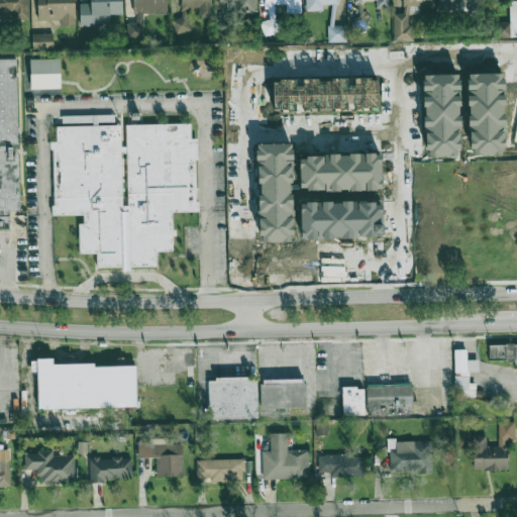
[(27,0),(0,0),(0,19),(28,18),(27,0)]
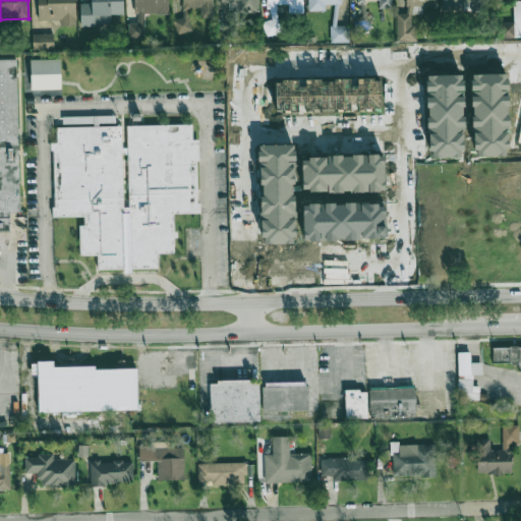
[(74,0),(37,0),(38,20),(60,20),(60,25),(76,25),(74,0)]
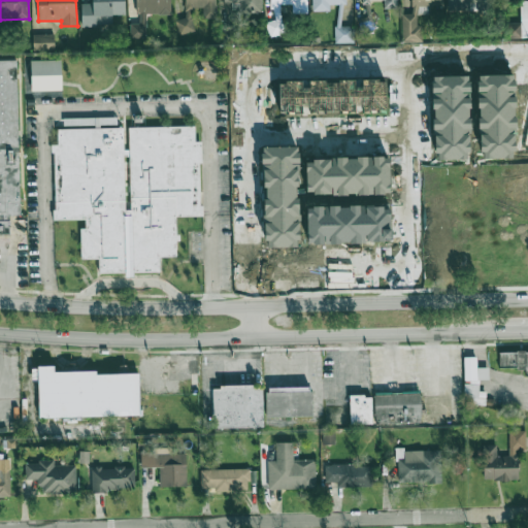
[(125,14),(124,0),(92,0),(93,3),(81,4),(81,26),(112,25),(111,14),(125,14)]
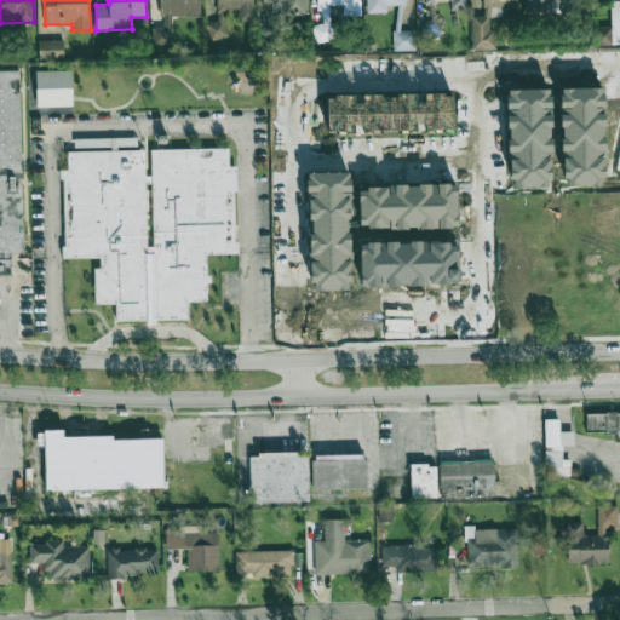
[(201,17),(200,0),(160,0),(161,28),(153,28),(153,44),(171,44),(171,17),(201,17)]
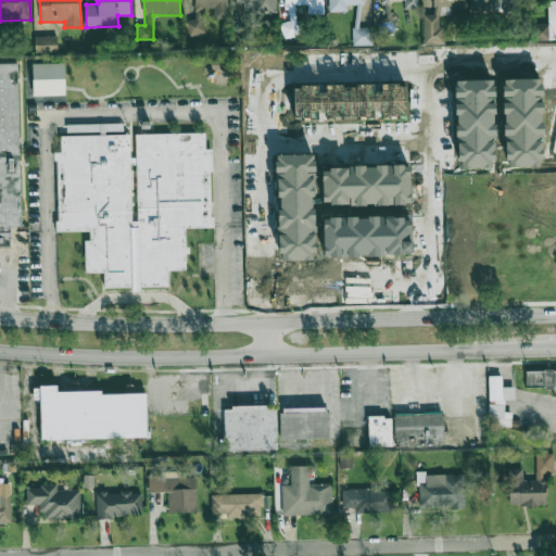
[(227,0),(193,0),(194,20),(186,20),(187,35),(203,34),(203,9),(213,8),(213,20),(227,20),(227,0)]
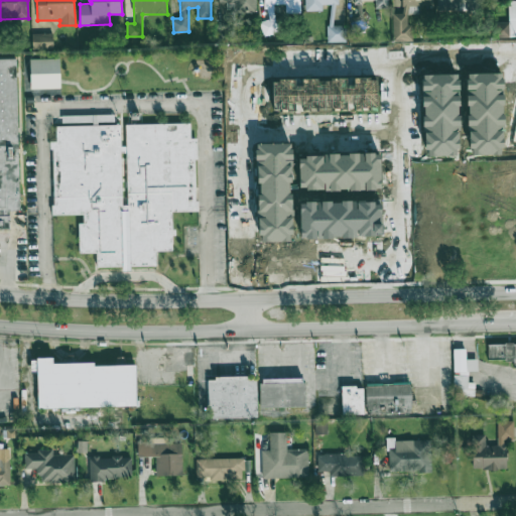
[(218,0),(219,3),(235,3),(235,13),(256,13),(255,0),(218,0)]
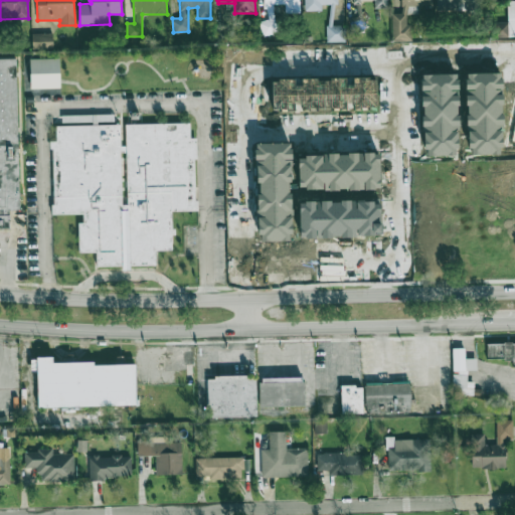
[(275,34),(275,4),(285,4),(285,14),(299,13),(299,0),(265,0),(266,20),(261,20),(262,34),(275,34)]
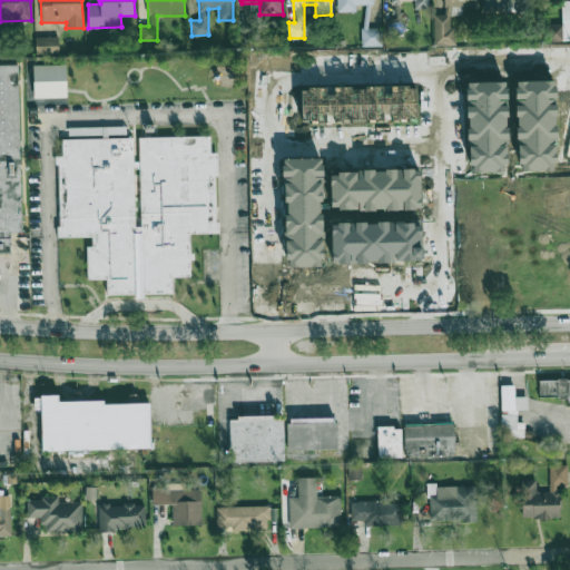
[(355,11),(355,5),(374,5),(373,0),(336,0),(337,12),(355,11)]
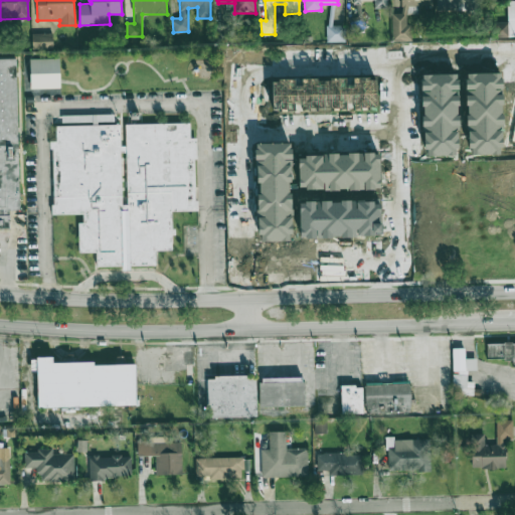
[(373,0),(374,9),(388,8),(387,0),(373,0)]
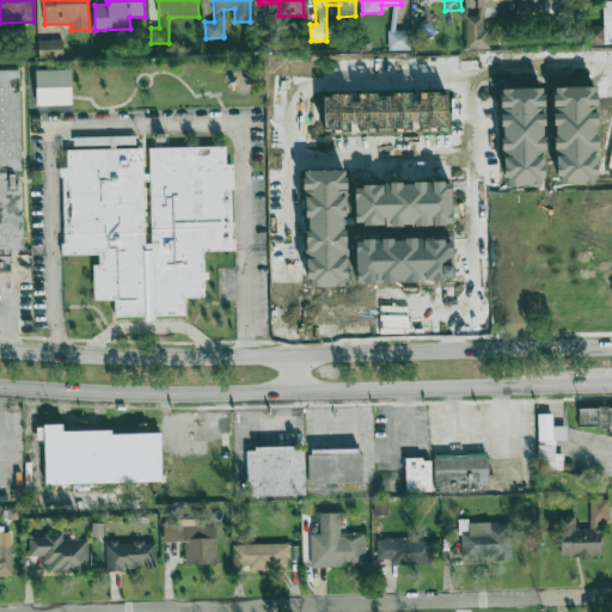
[(513,7),(513,0),(476,0),(477,16),(466,16),(466,48),(489,48),(489,30),(484,30),(483,7),(513,7)]
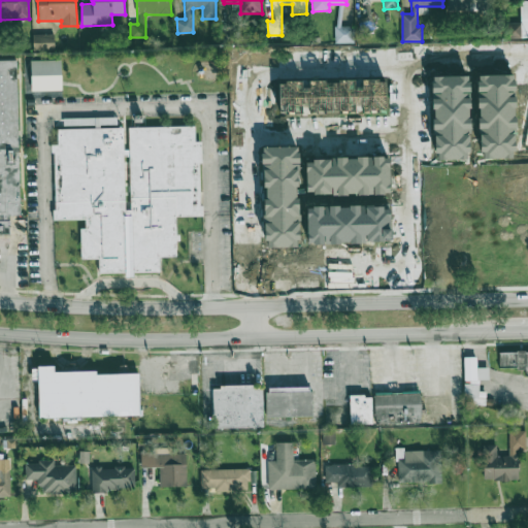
[(509,38),(527,37),(527,0),(520,1),(521,23),(509,23),(509,38)]
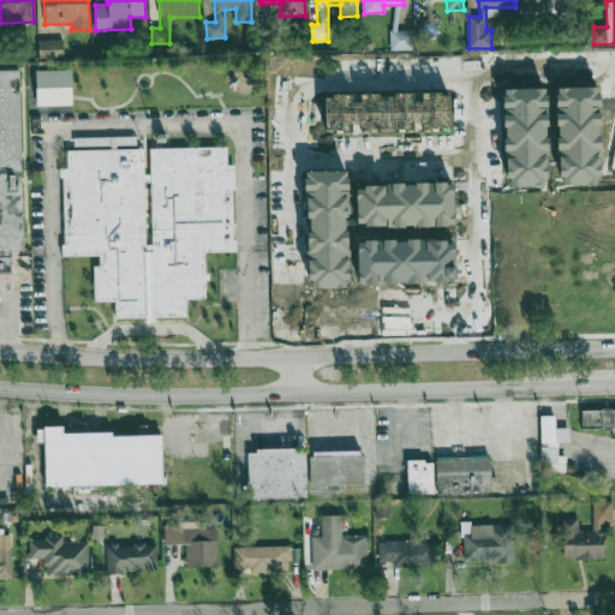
[(390,51),(412,51),(412,30),(390,30),(390,51)]
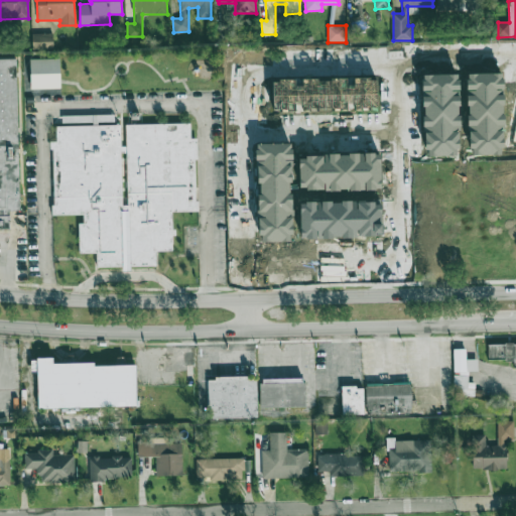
[(32,34),(33,48),(53,48),(52,33),(32,34)]
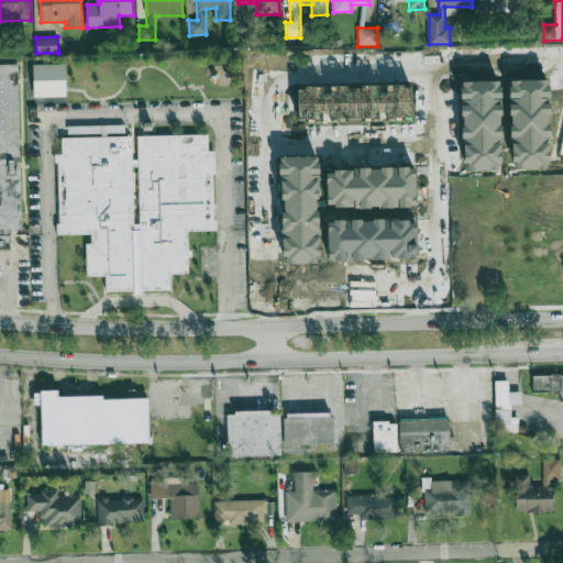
[(66,96),(65,64),(33,64),(33,97),(66,96)]
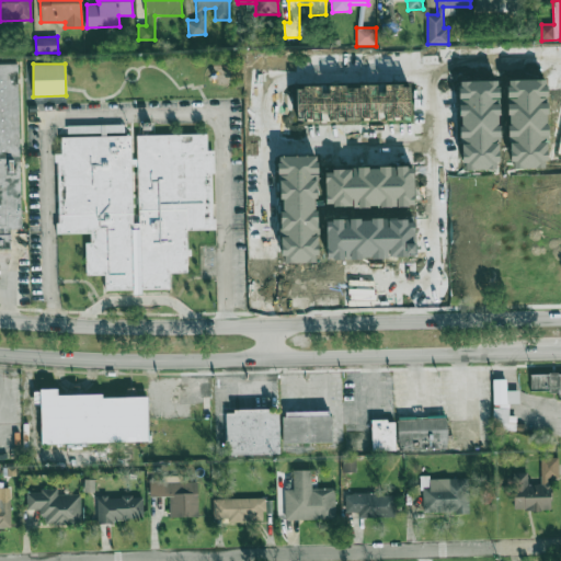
[(0,65),(0,244),(10,244),(10,231),(21,230),(19,65),(0,65)]
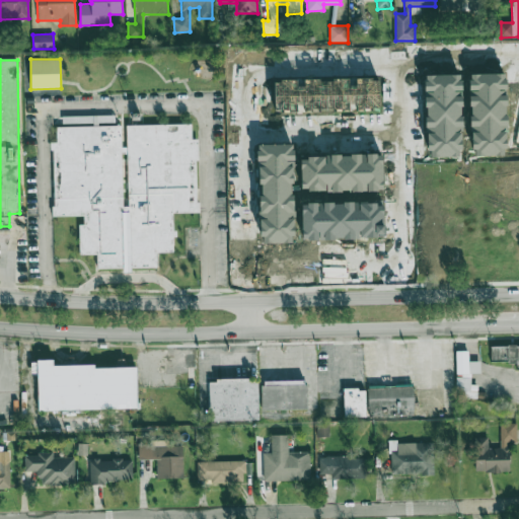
[(113,116),(62,117),(63,124),(114,122),(113,116)]
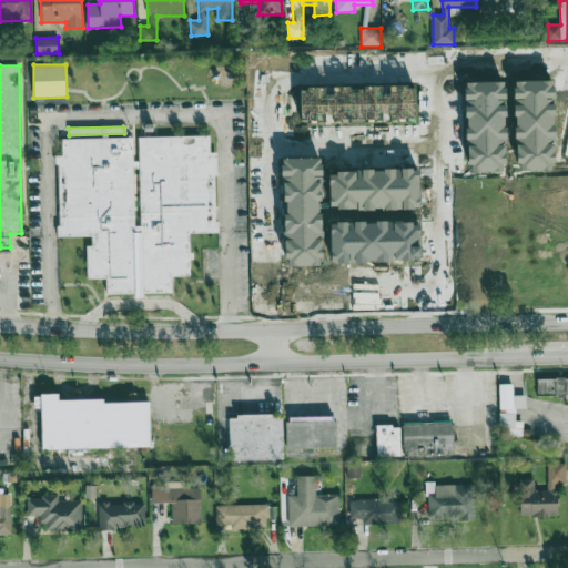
[(107,293),(107,279),(88,279),(87,245),(92,244),(92,235),(57,236),(54,155),(62,154),(62,138),(132,137),(135,225),(141,224),(139,138),(210,134),(210,152),(216,151),(219,232),(190,233),(190,275),(171,276),(172,292),(107,293)]
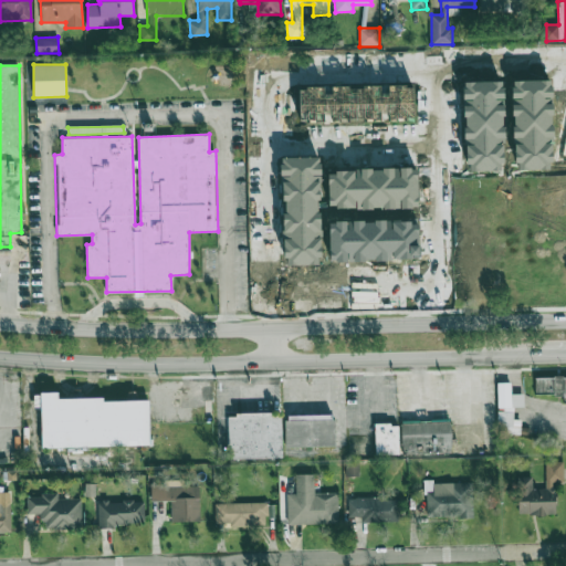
[(565,377),(535,377),(535,395),(563,395),(563,401),(565,401),(565,377)]
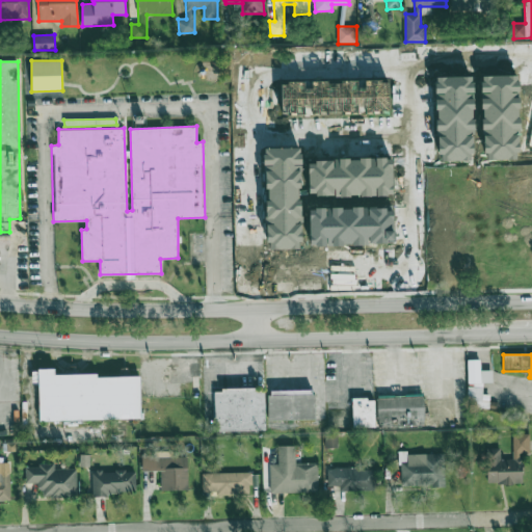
[(468,405),(483,405),(483,382),(493,382),(493,371),(480,371),(480,361),(468,361),(468,405)]
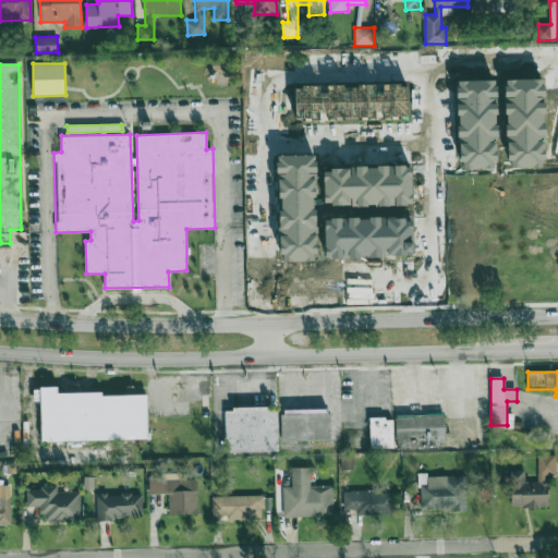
[(43,440),(147,438),(146,393),(79,395),(79,391),(56,391),(56,387),(34,388),(34,403),(41,403),(43,440)]
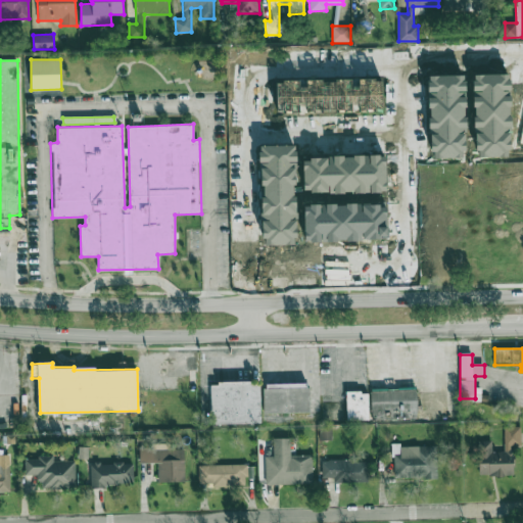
[(210,382),(210,424),(260,424),(259,382),(210,382)]
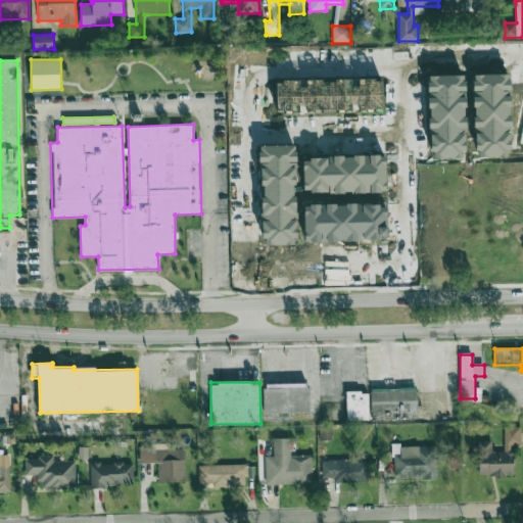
[(263,386),(263,413),(311,413),(311,386),(263,386)]
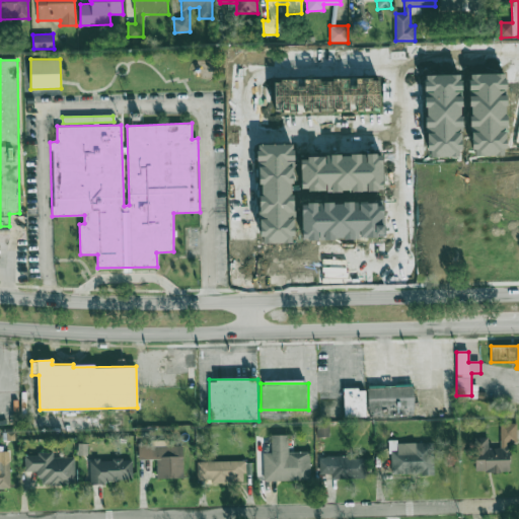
[(415,416),(414,386),(342,387),(343,417),(415,416)]
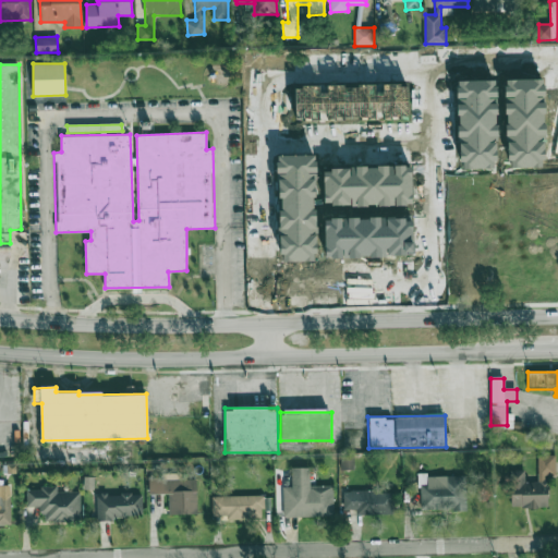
[(555,455),(537,455),(537,482),(524,482),(524,471),(510,471),(510,508),(547,508),(547,474),(555,474),(555,455)]
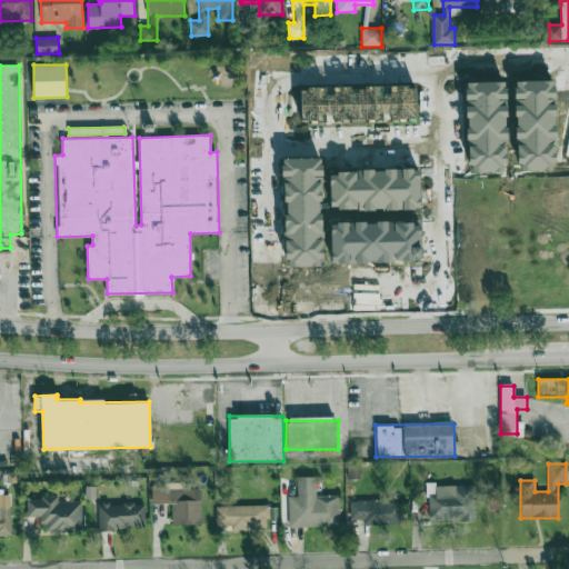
[(339,495),(316,496),(316,477),(297,477),(298,496),(288,496),(289,527),(340,526),(339,495)]
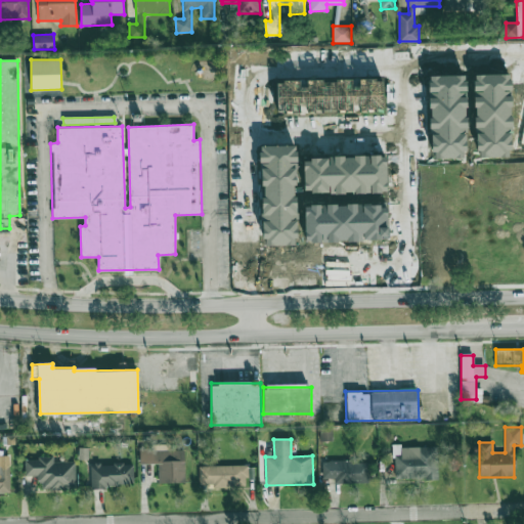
[(437,446),(394,447),(394,479),(438,478),(437,446)]
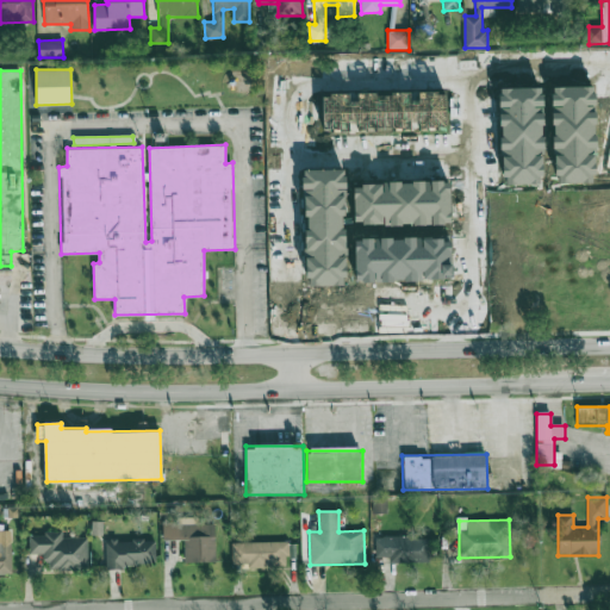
[(185,564),(216,564),(215,523),(161,524),(162,541),(184,540),(185,564)]
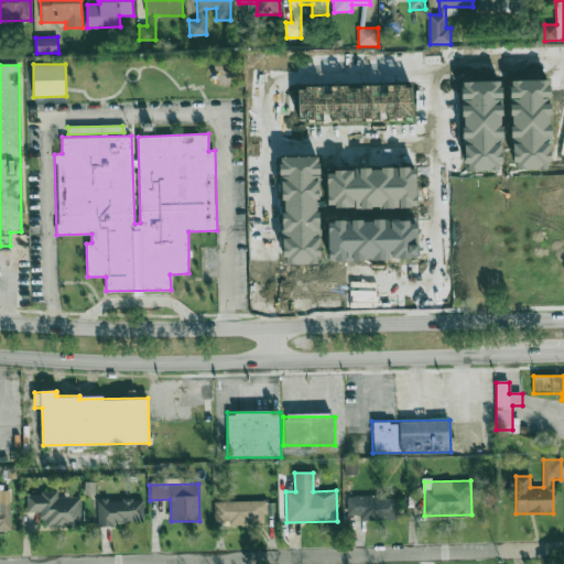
[(0,528),(11,529),(10,490),(0,490),(0,528)]
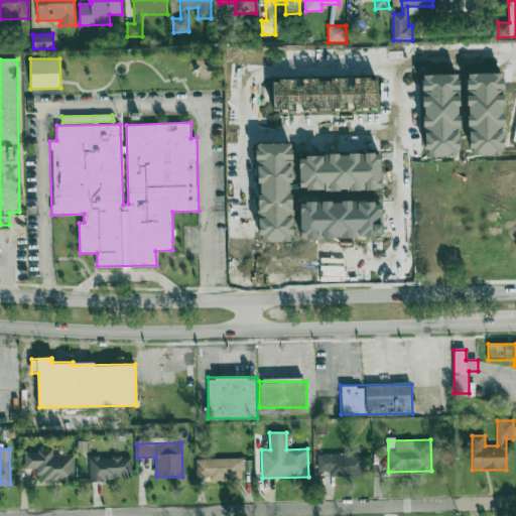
[(75,455),(52,455),(52,452),(24,450),(24,469),(37,469),(37,480),(74,480),(75,455)]
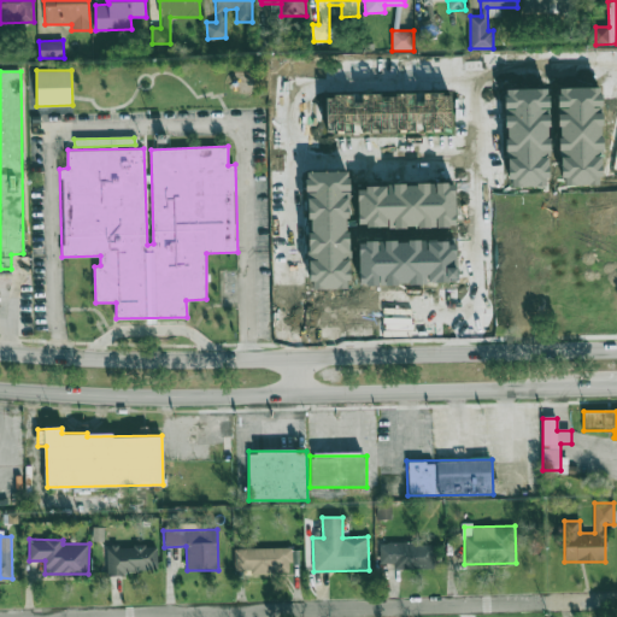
[(394,570),(435,569),(434,542),(378,544),(380,564),(394,563),(394,570)]
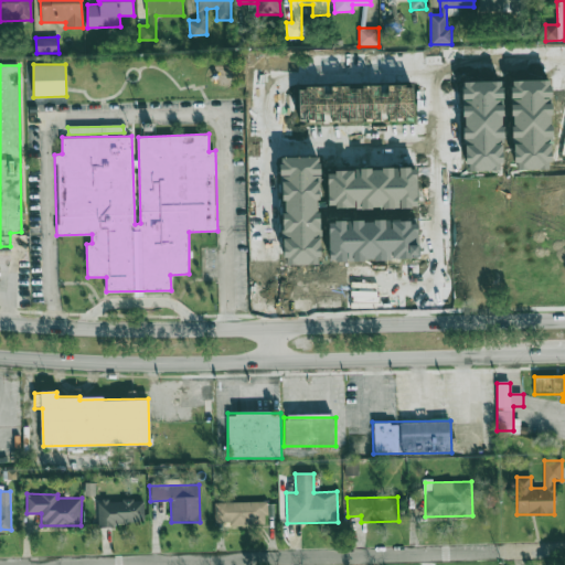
[(97,525),(144,524),(144,500),(97,500),(97,525)]
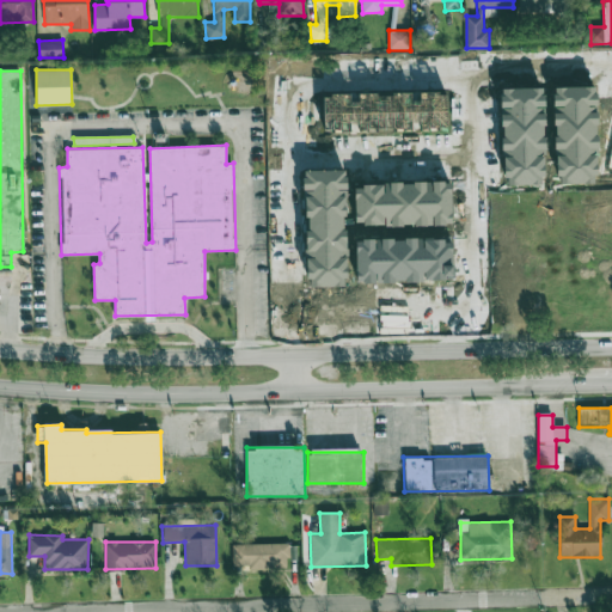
[(288,544),(232,544),(232,569),(289,568),(288,544)]
